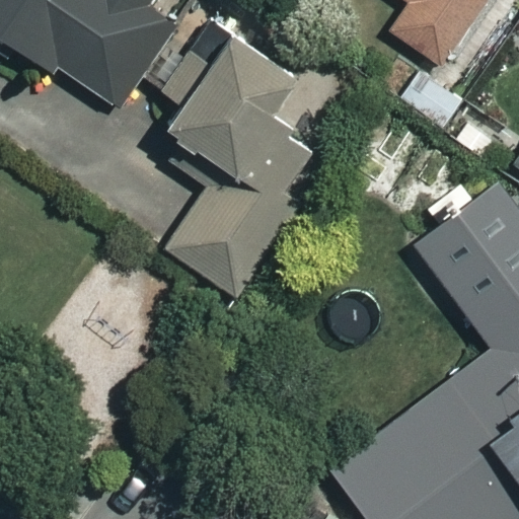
[(0,0),(0,56),(6,60),(12,51),(50,76),(56,67),(119,109),(175,25),(148,7),(152,0),(0,0)]
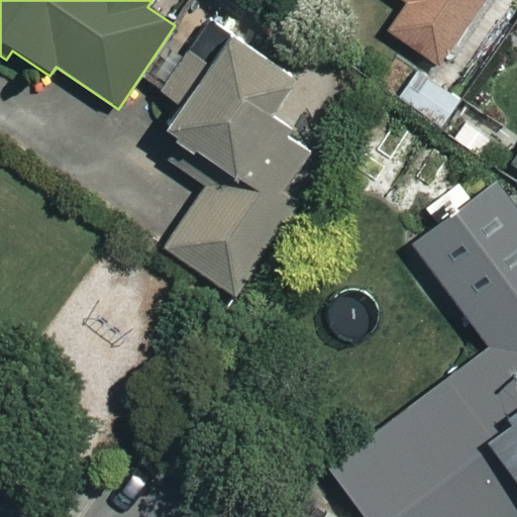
[(399,0),(405,3),(386,30),(438,67),(486,0),(399,0)]
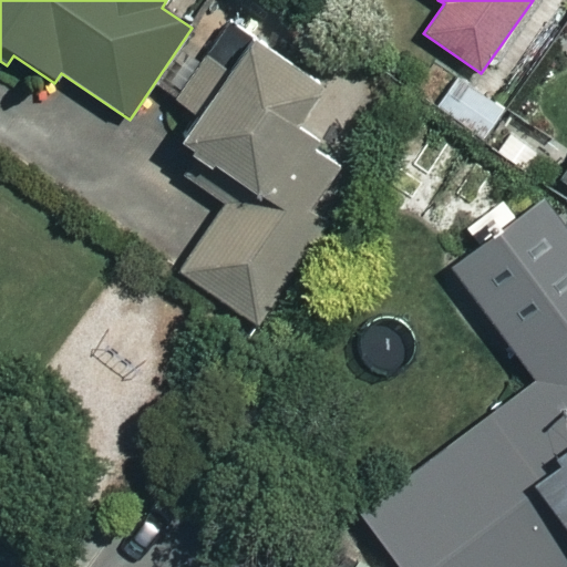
[(195,154),(181,176),(223,204),(177,271),(259,326),(329,223),(311,212),(340,167),(315,150),(320,143),(296,127),(325,85),(224,18),(169,99),(196,116),(178,143),(195,154)]
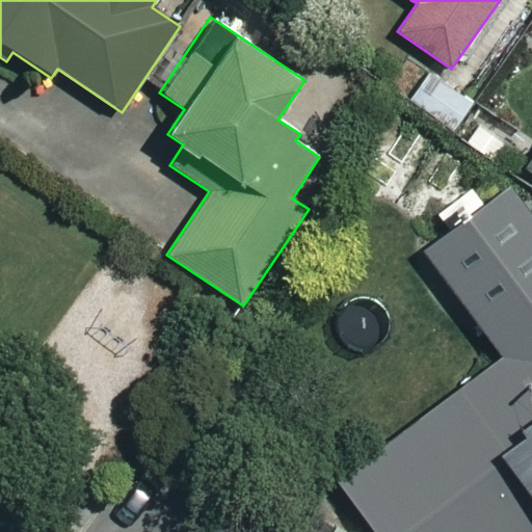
[(473,102),(427,72),(408,100),(453,131),(473,102)]
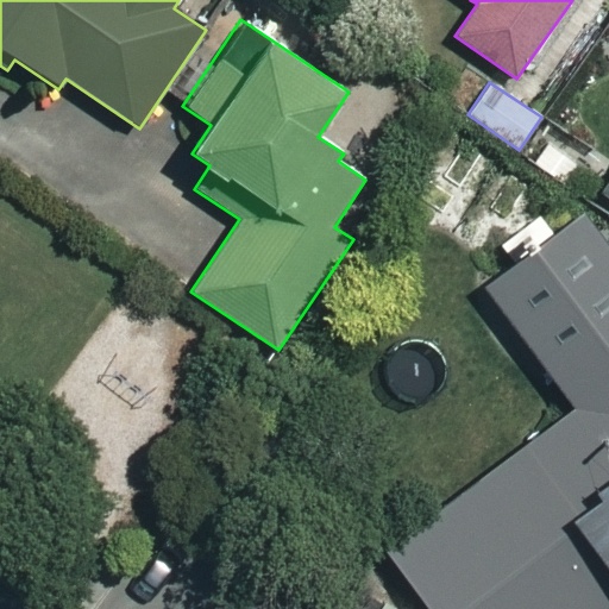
[(608,608),(608,240),(585,208),(552,233),(539,214),(498,244),(513,263),(482,287),(572,407),(382,550),(426,608),(608,608)]
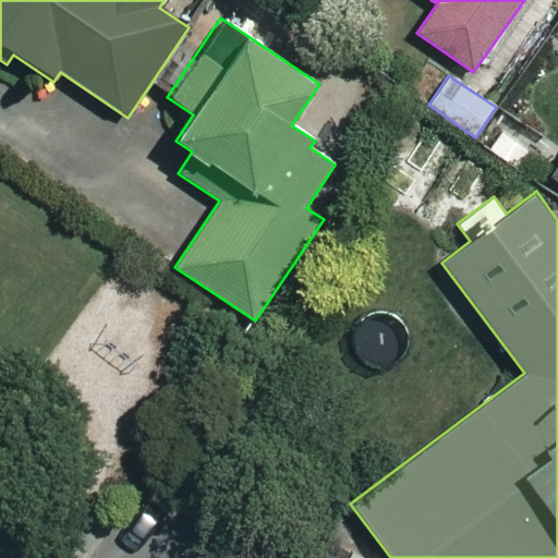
All buildings are outlined.
